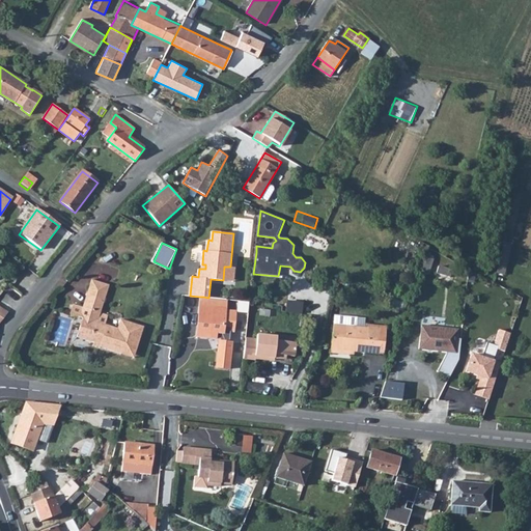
[(441,262),(438,270),(451,275),(453,269),(441,262)]
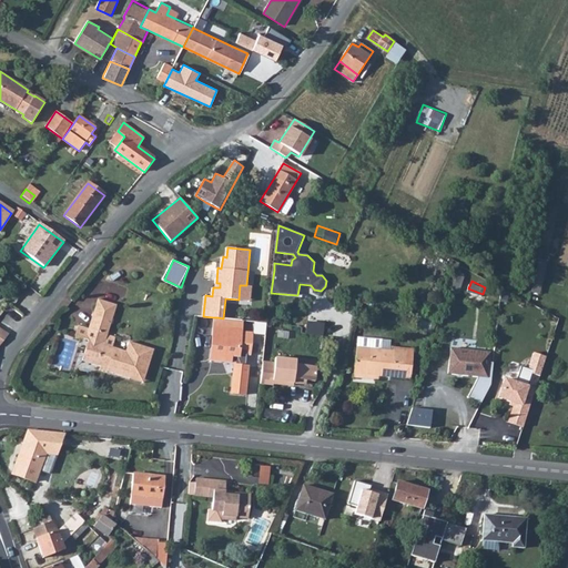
[(239,300),(251,301),(252,286),(246,285),(240,285),(239,300)]
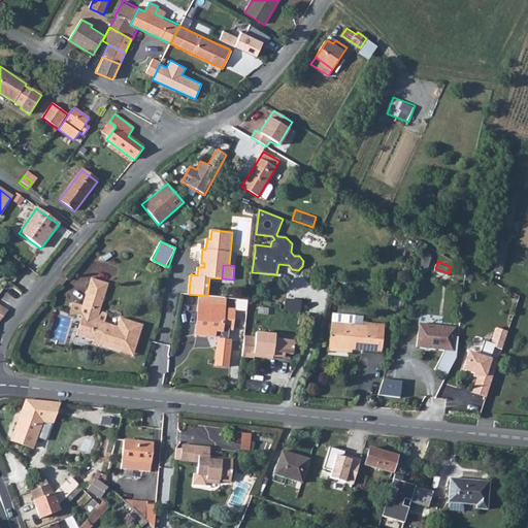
[(23,288),(35,278),(30,270),(17,279),(23,288)]
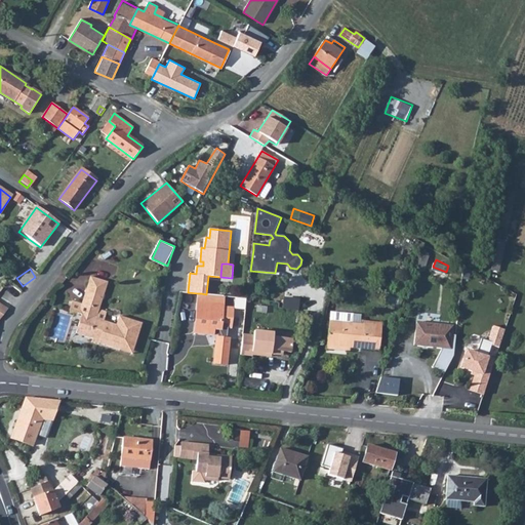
[(111,282),(94,277),(86,304),(83,314),(85,315),(79,333),(96,338),(96,336),(103,337),(102,342),(123,349),(124,346),(135,349),(145,322),(122,315),(119,324),(108,321),(111,312),(103,310),(111,282)]
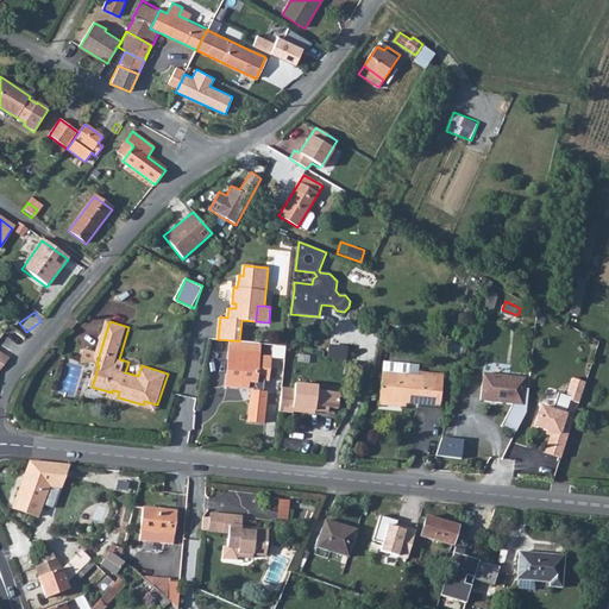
[(239,341),(233,340),(227,385),(249,388),(250,380),(258,380),(263,344),(239,341)]
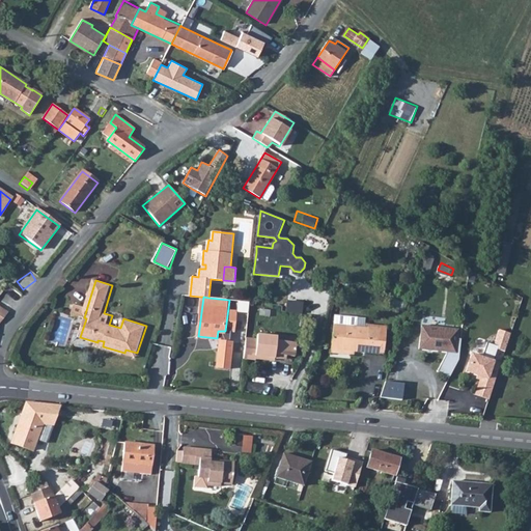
[(0,322),(12,307),(0,299),(0,322)]
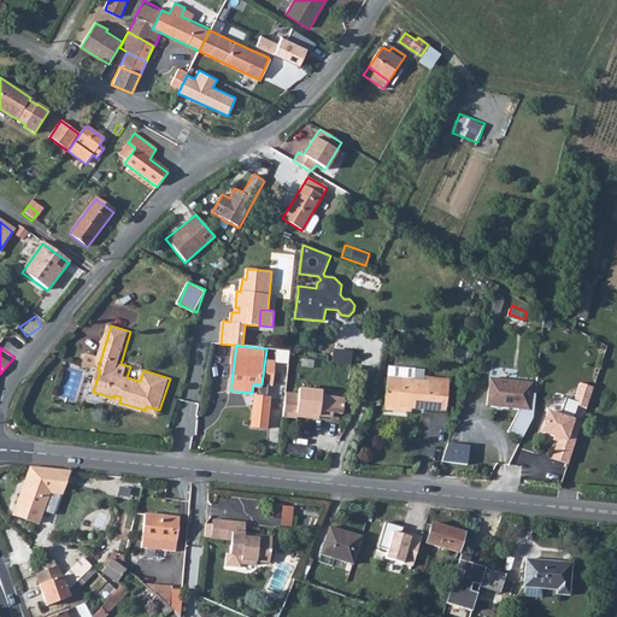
[(335,350),(334,362),(351,364),(352,352),(335,350)]
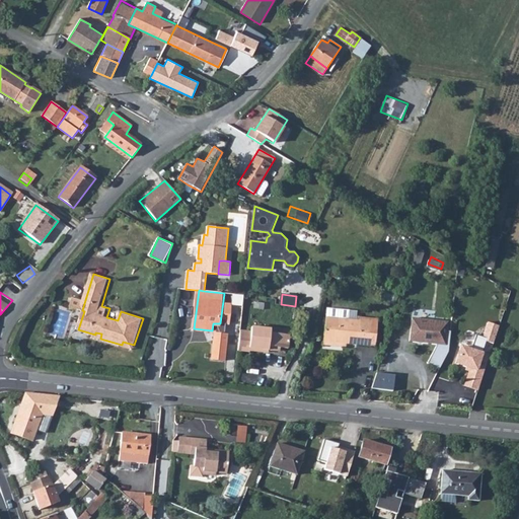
[(72,307),(82,310),(85,300),(75,298),(72,307)]
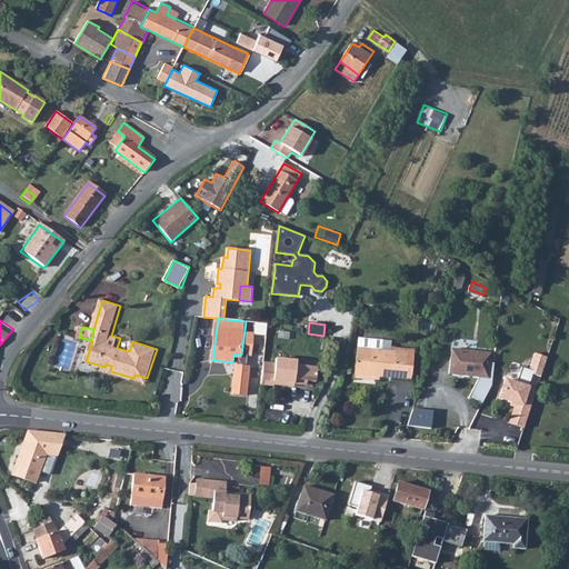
[(245,331),(242,353),(253,355),(256,333),(245,331)]
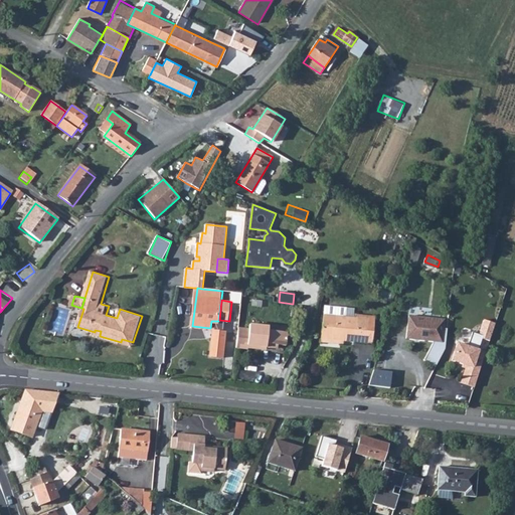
[(325,315),(345,317),(346,309),(325,307),(325,315)]
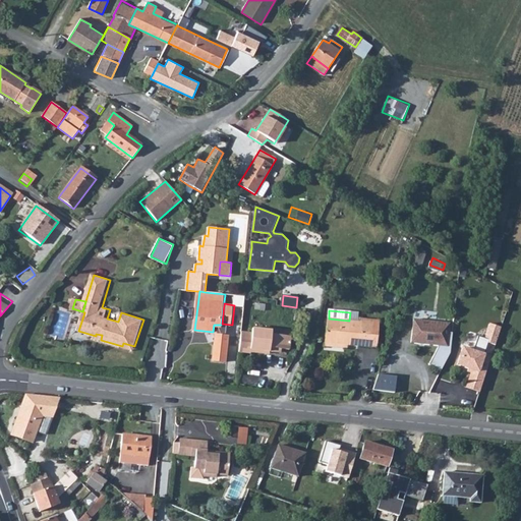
[(325,343),(366,347),(369,322),(349,321),(329,319),(327,319),(325,343)]
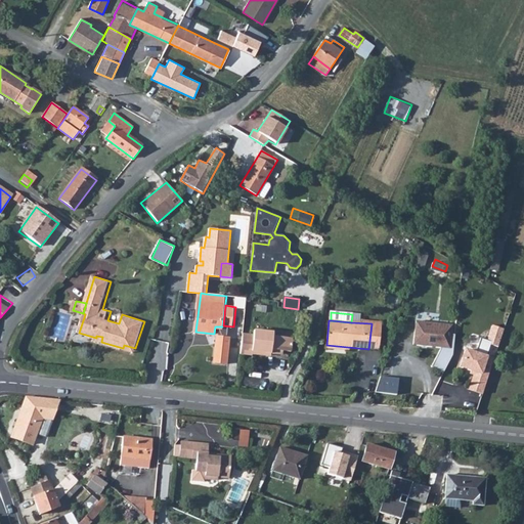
[(372,323),(368,349),(377,350),(380,322),(372,321),(372,323)]
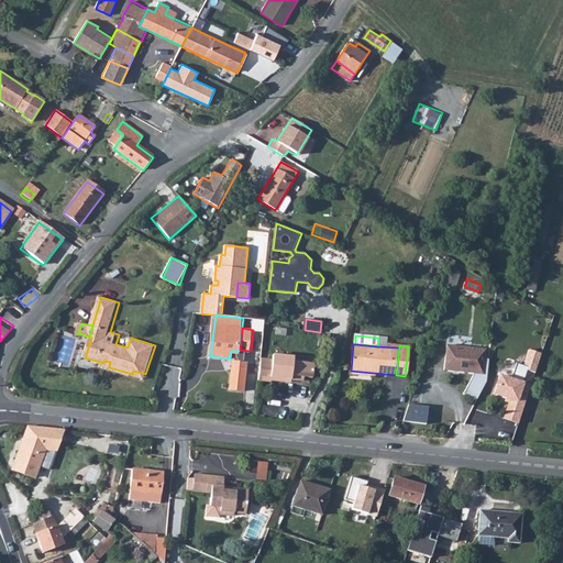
[(446,345),(443,370),(473,373),(473,375),(463,394),(476,400),(486,382),(488,360),(484,359),(485,349),(446,345)]
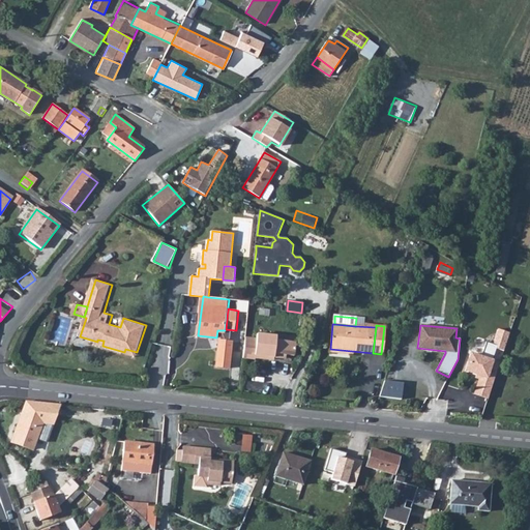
[(245,340),(243,359),(256,360),(257,356),(275,358),(275,355),(296,357),(297,343),(277,341),(277,337),(258,336),(258,341),(245,340)]
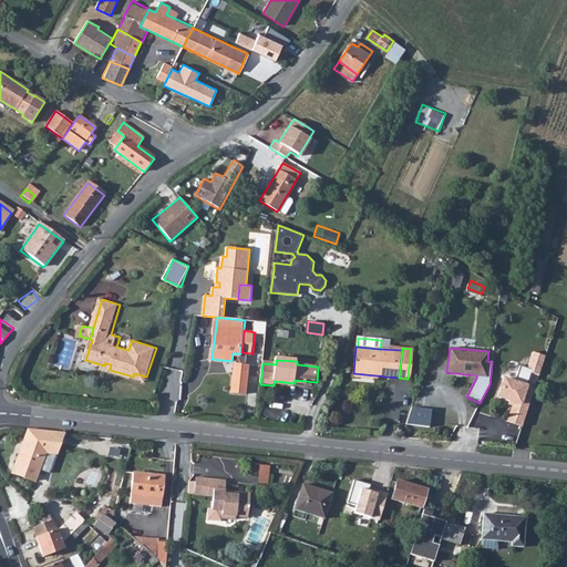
[(507,424),(522,429),(534,391),(503,381),(497,400),(513,405),(507,424)]
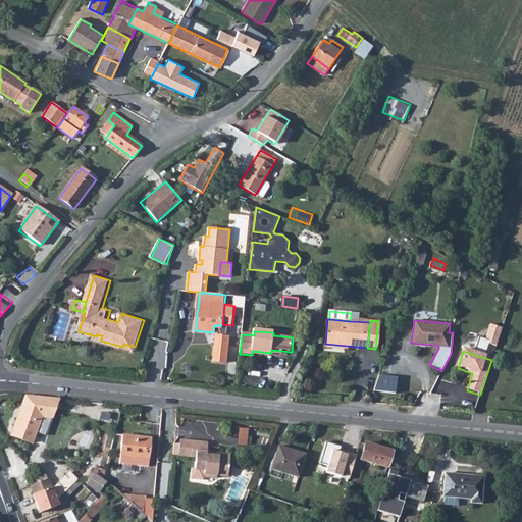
[(377,377),(372,393),(394,396),(396,379),(377,377)]
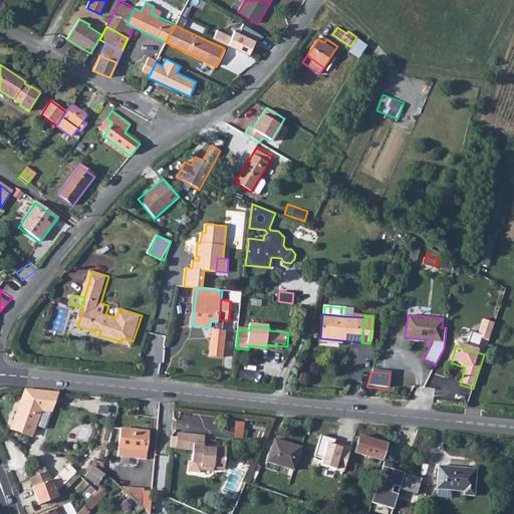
[(59,392),(26,389),(10,427),(30,436),(34,426),(41,410),(51,411),(59,392)]
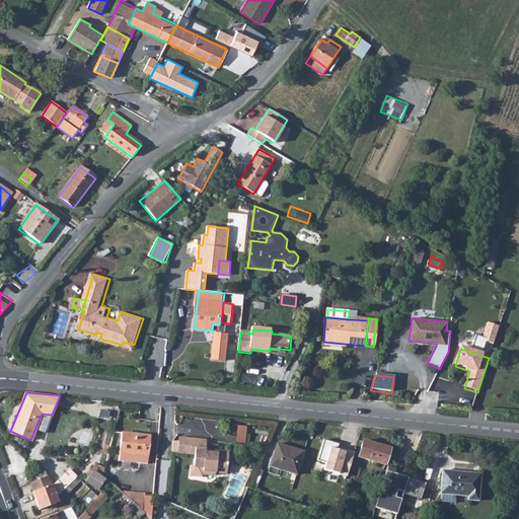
[(42,414),(34,430),(44,433),(52,415),(42,414)]
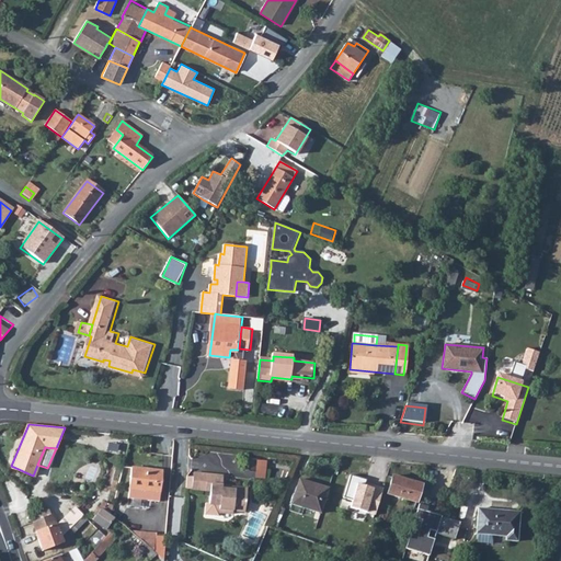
[(267,478),(268,459),(251,458),(251,469),(258,469),(258,478),(267,478)]
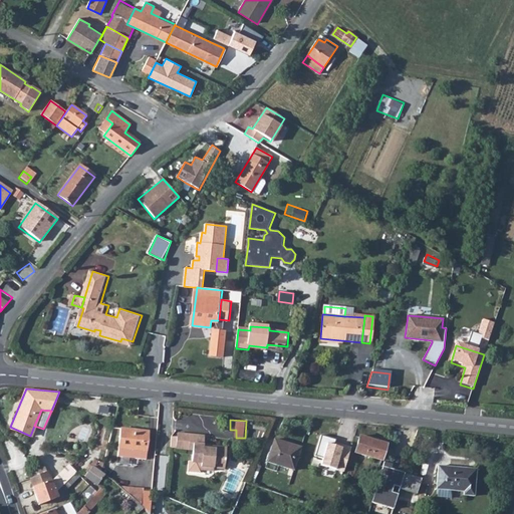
[(120,428),(117,455),(146,458),(150,431),(120,428)]
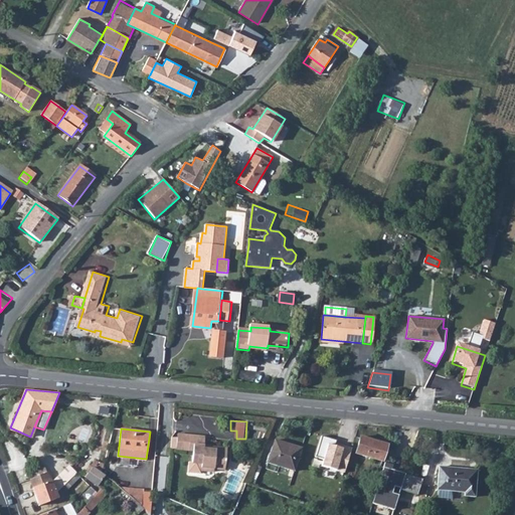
[(191,437),(190,450),(193,452),(192,463),(201,464),(201,470),(214,471),(214,468),(226,469),(228,450),(210,448),(210,450),(204,450),(205,438),(191,437)]
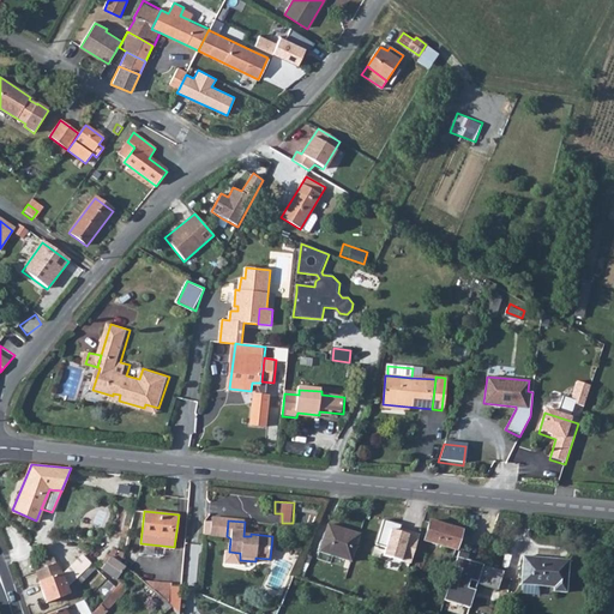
[(429,522),(423,540),(455,549),(461,529),(429,522)]
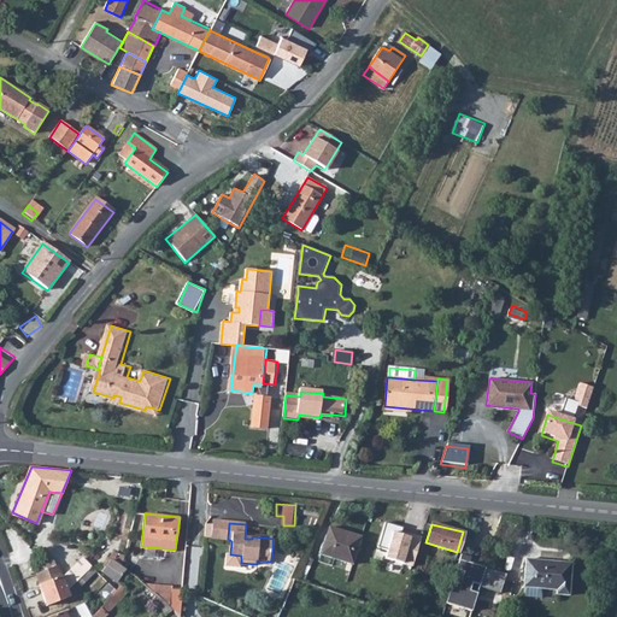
[(330,554),(360,565),(369,538),(338,528),(330,554)]
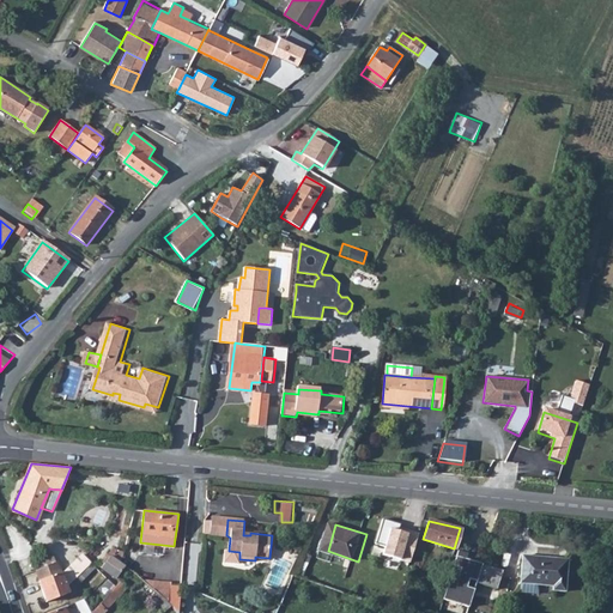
[(303,553),(293,572),(303,575),(310,556),(303,553)]
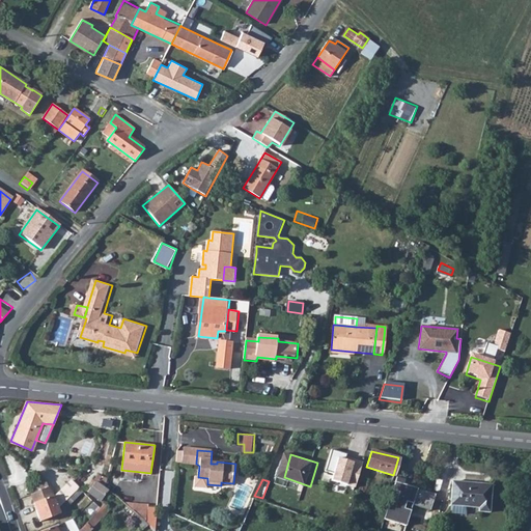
[(81,493),(70,480),(53,495),(59,511),(81,493)]
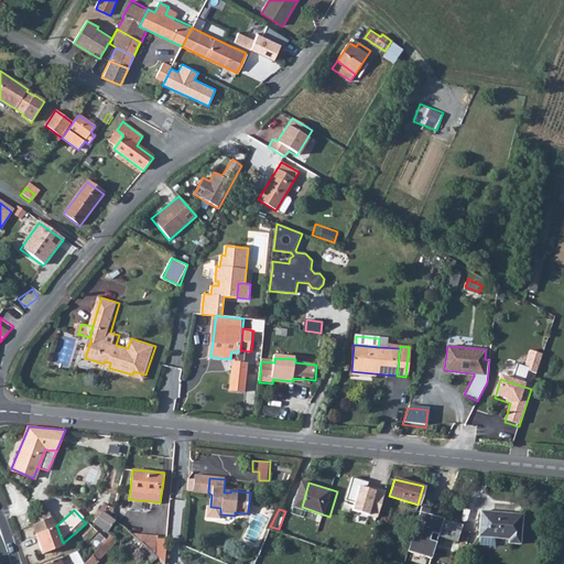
[(102,511),(96,521),(108,531),(116,520),(114,518),(102,511)]
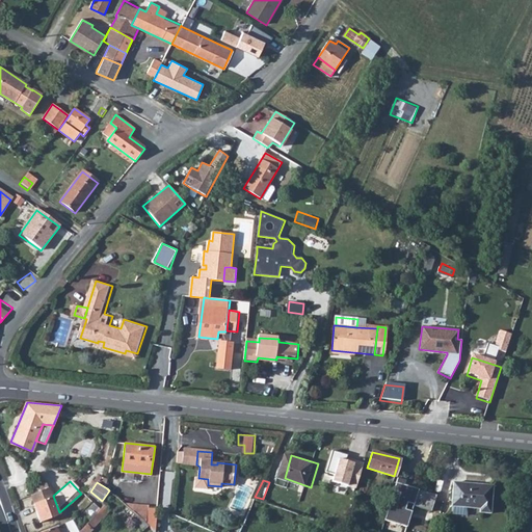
[(396,483),(384,520),(407,527),(414,506),(418,489),(396,483)]
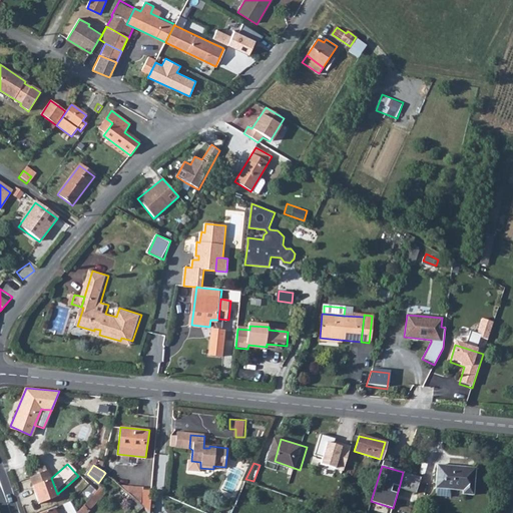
[(439,466),(436,488),(464,490),(464,494),(474,495),(476,468),(439,466)]
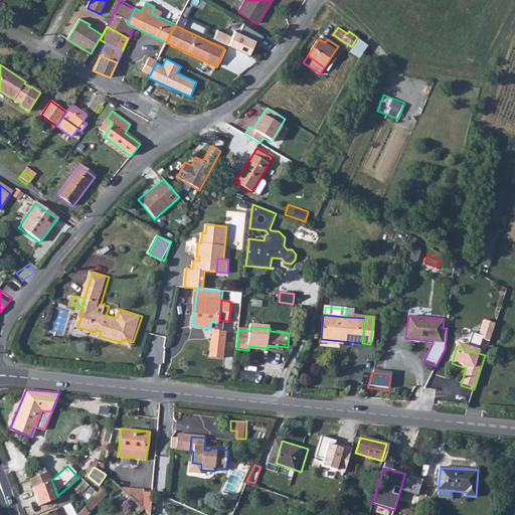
[(32,487),(30,488),(38,505),(57,497),(57,496),(51,480),(48,472),(29,479),(32,487)]
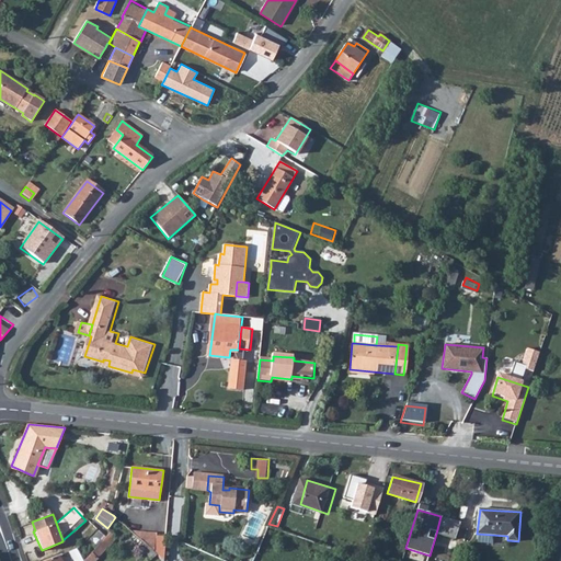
[(441,516),(436,534),(456,540),(461,522),(442,515),(441,516)]
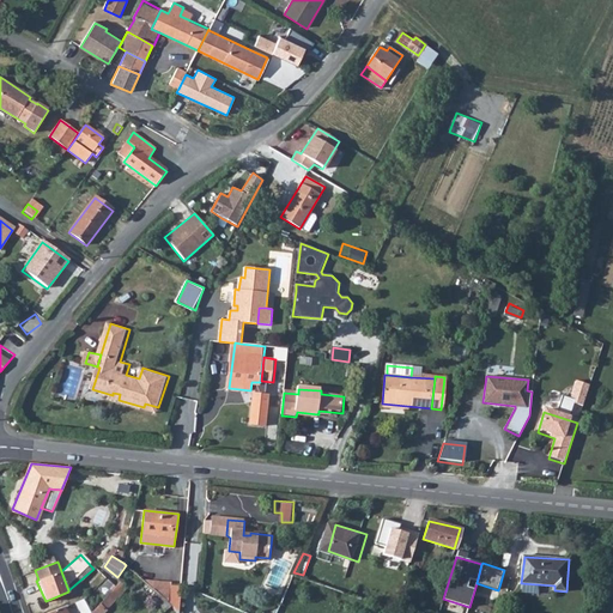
[(171,583),(170,604),(171,605),(180,612),(182,584),(171,583)]
